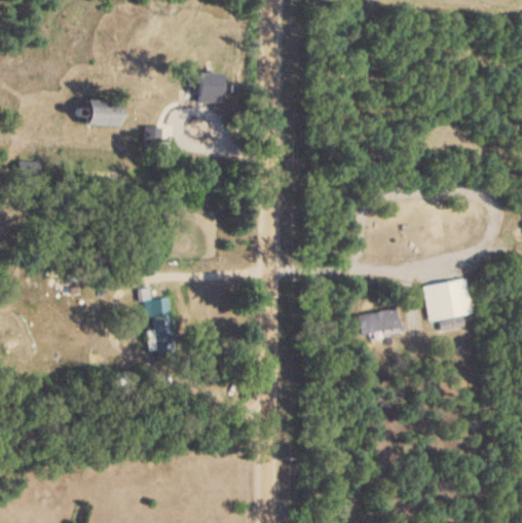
[(222,74),(196,74),(196,104),(222,104),(222,74)]
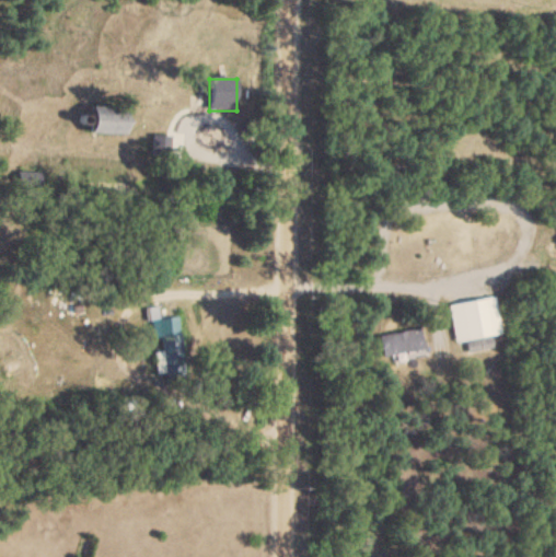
[(88,137),(124,137),(124,108),(88,108),(88,137)]
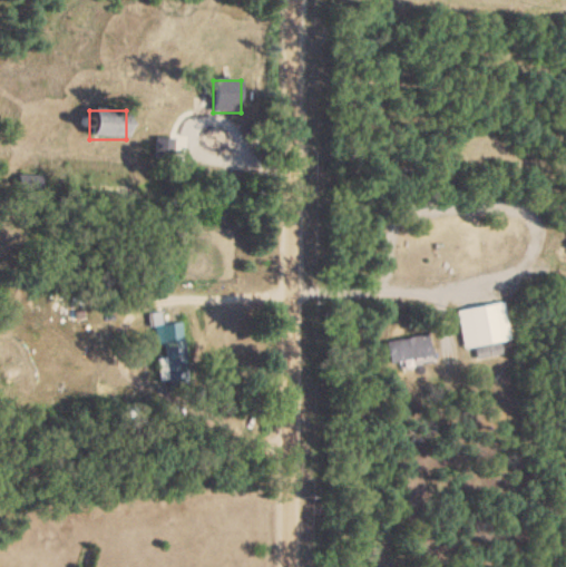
[(178,128),(156,128),(156,157),(178,157),(178,128)]
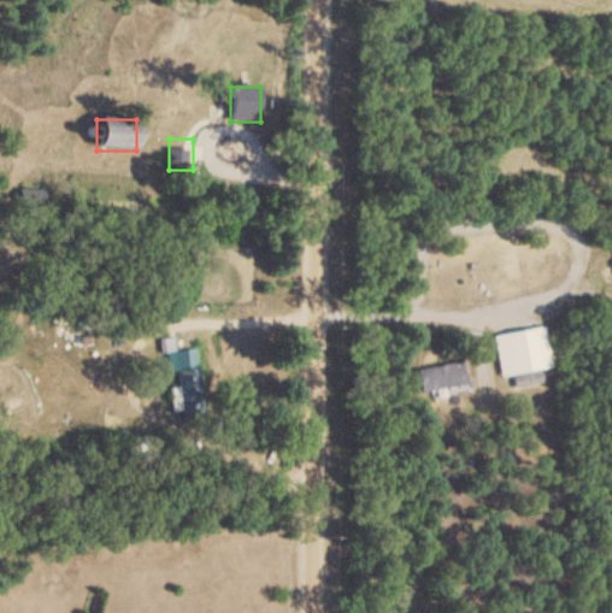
[(554,367),(546,325),(495,336),(504,378),(554,367)]
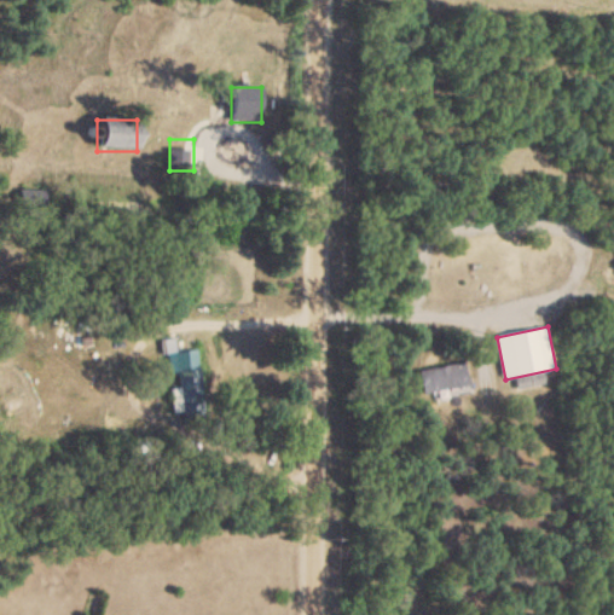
[(202,373),(200,349),(172,352),(173,375),(202,373)]
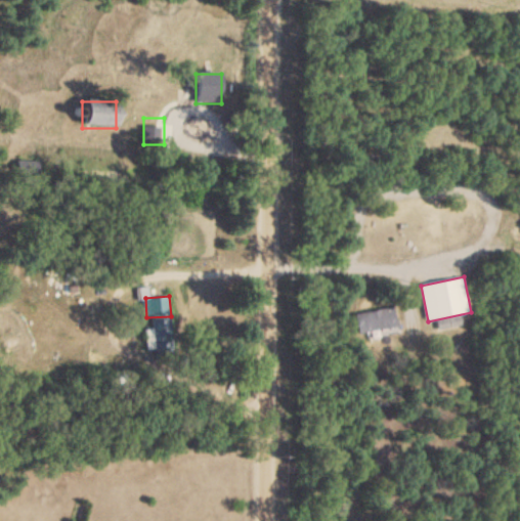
[(397,329),(395,308),(355,313),(358,334),(397,329)]
